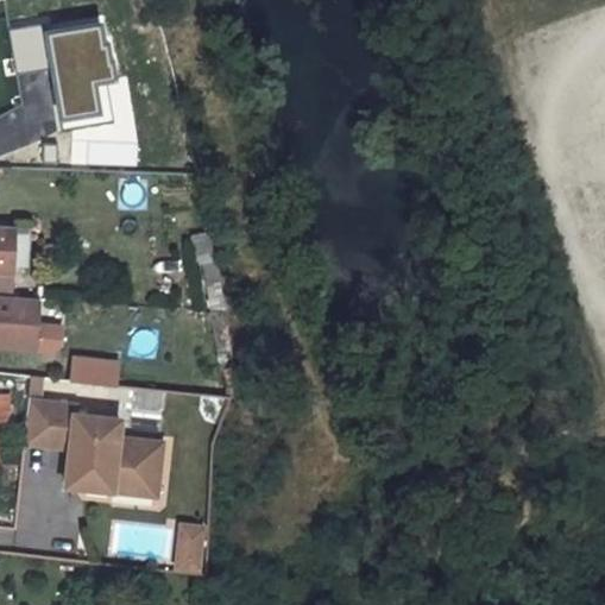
[(0,269),(13,270),(16,225),(0,224),(0,269)]
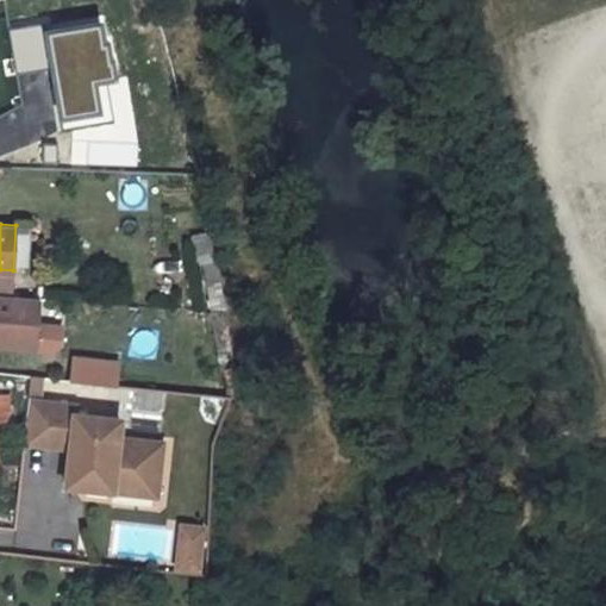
[(0,293),(12,295),(13,270),(0,269),(0,293)]
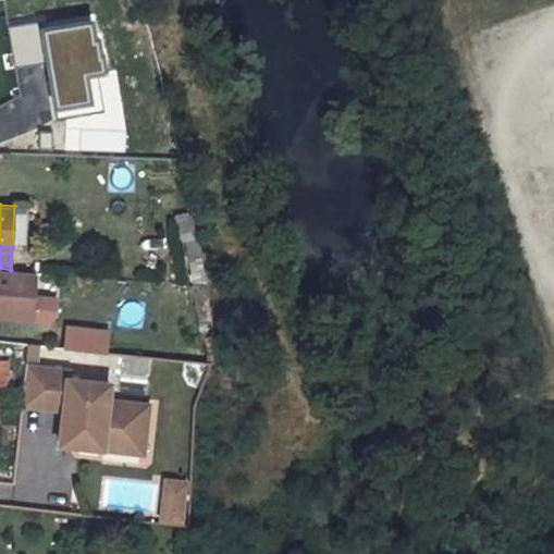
[(0,312),(31,316),(35,273),(0,270),(0,312)]
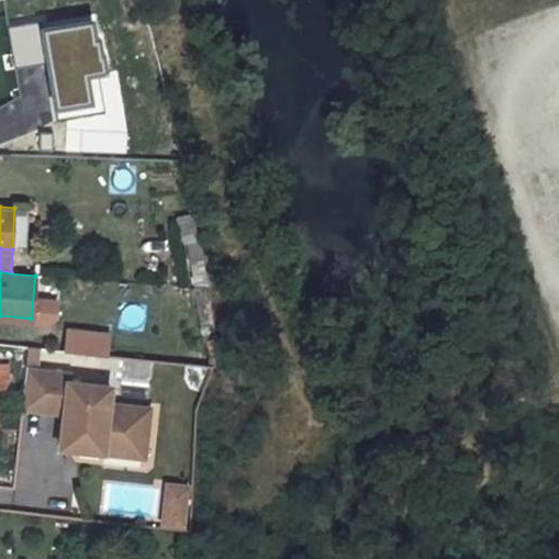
[(209,286),(196,284),(205,341),(219,338),(209,286)]
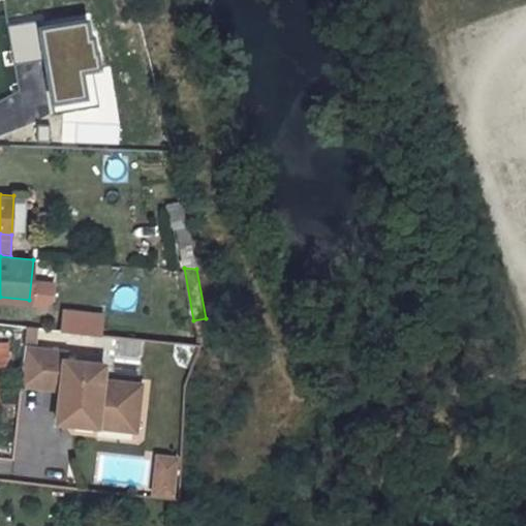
[(65,308),(63,329),(101,334),(103,313),(65,308)]
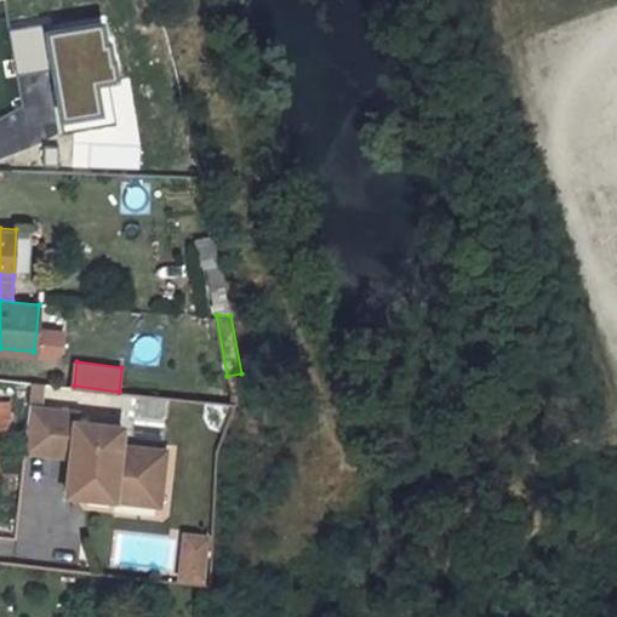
[(0,424),(10,424),(10,400),(0,400),(0,424)]
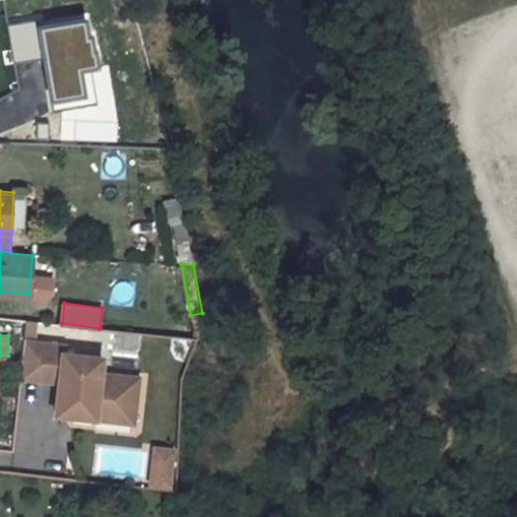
[(24,340),(19,382),(59,386),(58,401),(61,402),(60,409),(69,421),(73,426),(89,428),(95,416),(97,410),(132,414),(136,377),(101,372),(103,357),(64,352),(65,344),(24,340)]
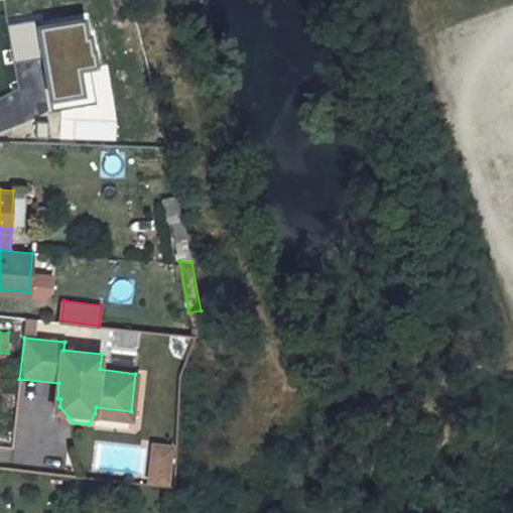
[(69,417),(59,406),(58,416),(69,417)]
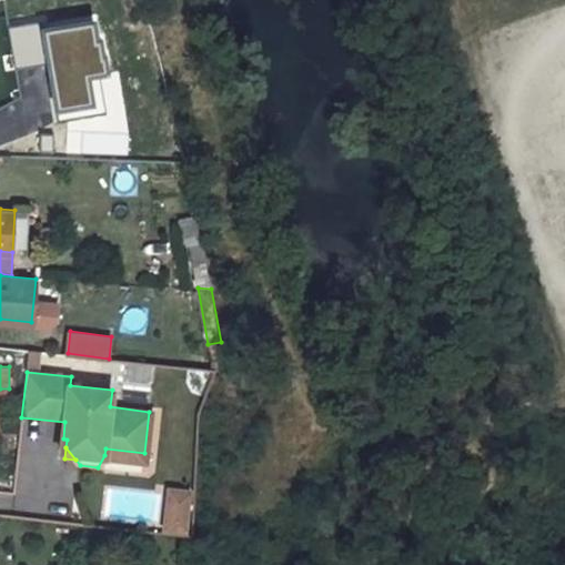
[(144,453),(106,449),(104,455),(143,461),(144,453)]
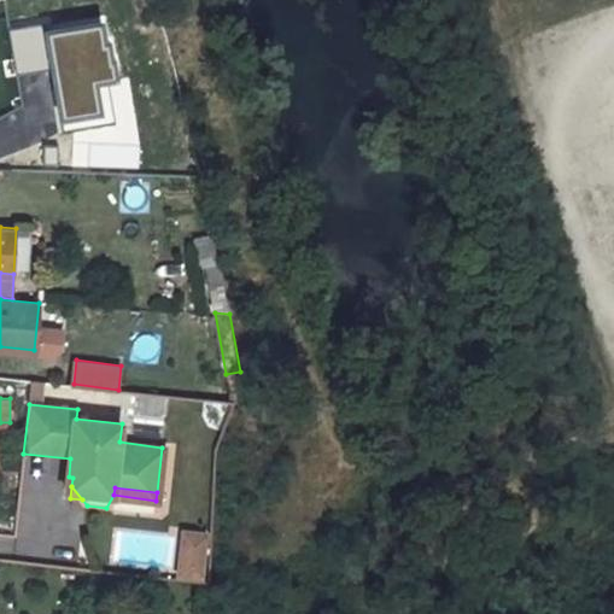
[(204,576),(208,526),(177,524),(174,573),(204,576)]
